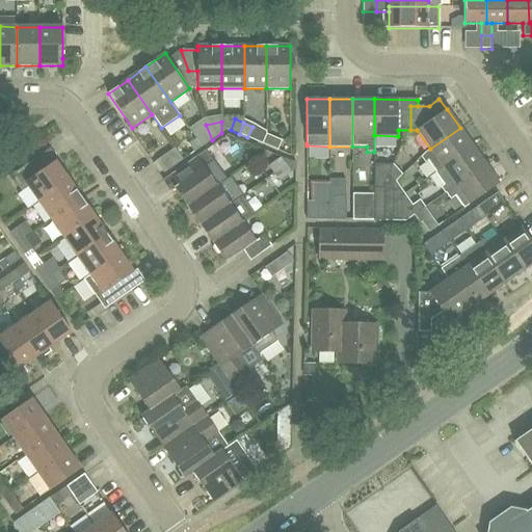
[(212,140),(206,125),(205,125),(192,133),(196,139),(202,147),(212,140)]
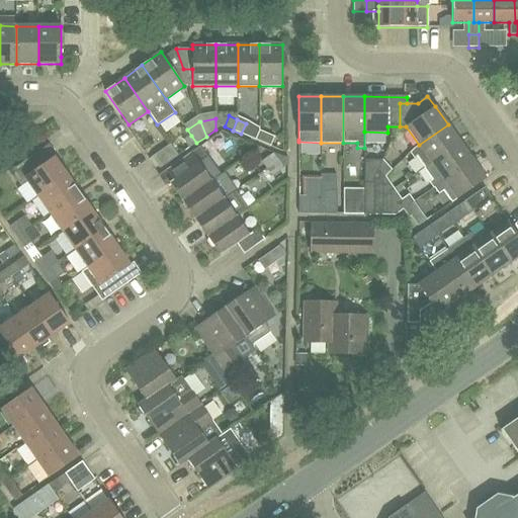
[(431,163),(460,143),(448,124),(419,145),(420,147),(415,150),(410,154),(414,160),(418,158),(425,168),(432,163),(431,163)]
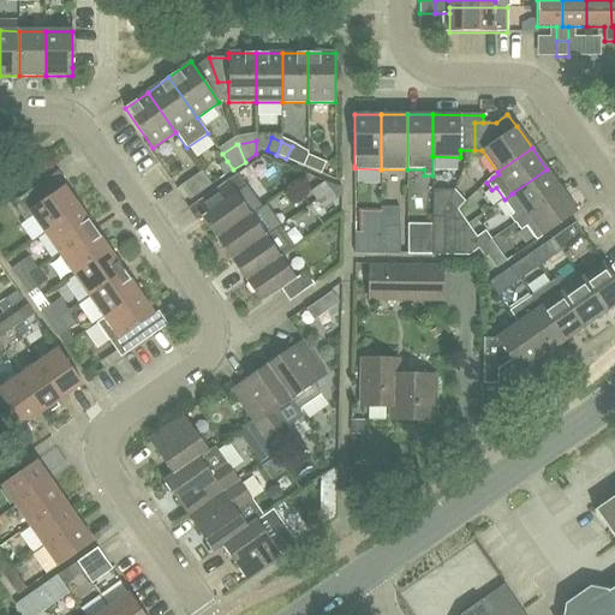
[(326,162),(308,155),(303,166),(321,174),(326,162)]
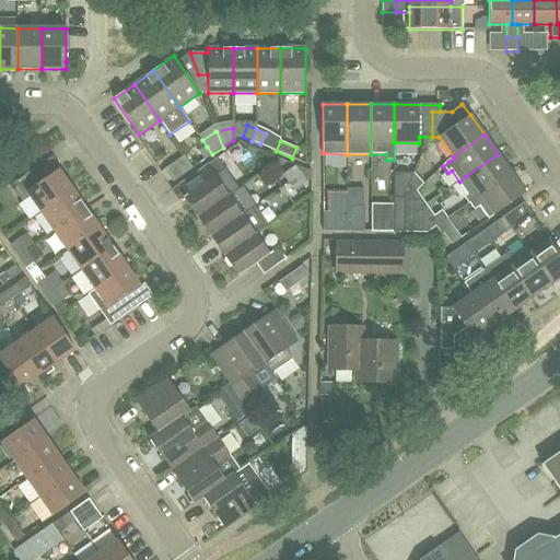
[(212,154),(207,147),(199,153),(205,161),(212,154)]
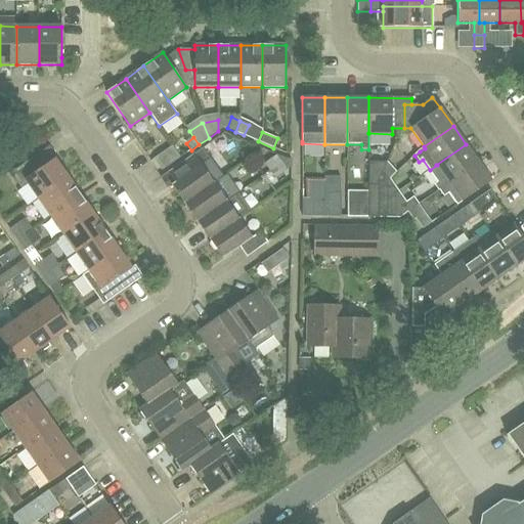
[(449,183),(478,163),(466,144),(436,165),(437,165),(449,183)]
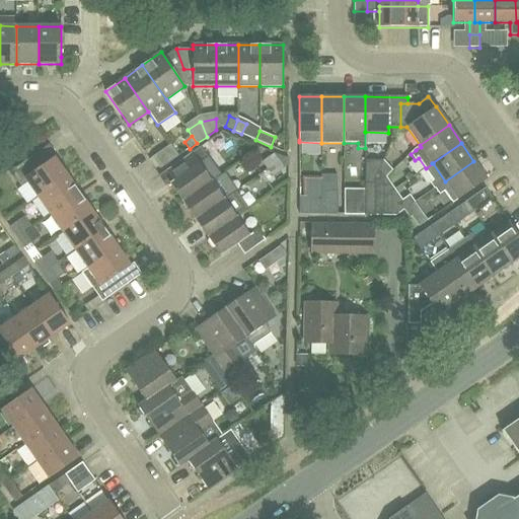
[(178,156),(170,144),(152,157),(160,169),(178,156)]
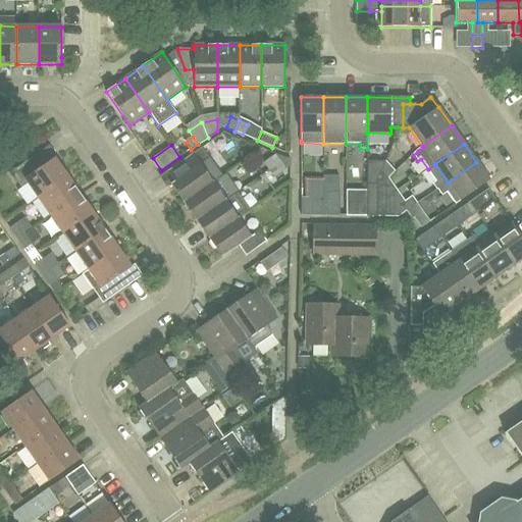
[(184,203),(213,183),(200,164),(208,158),(201,148),(180,162),(188,172),(170,185),(184,203)]
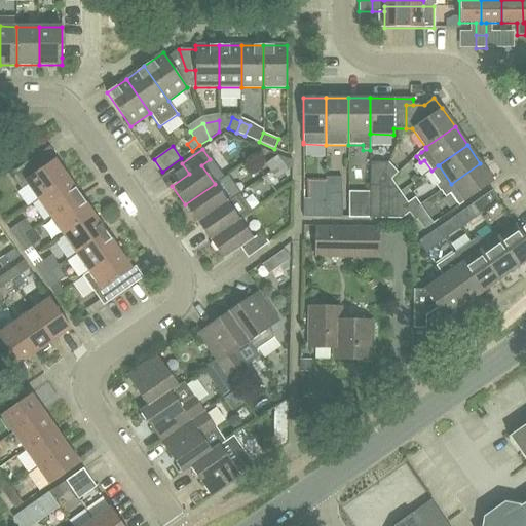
[(38,199),(68,178),(54,159),(43,167),(36,156),(10,174),(22,189),(28,185),(38,199)]
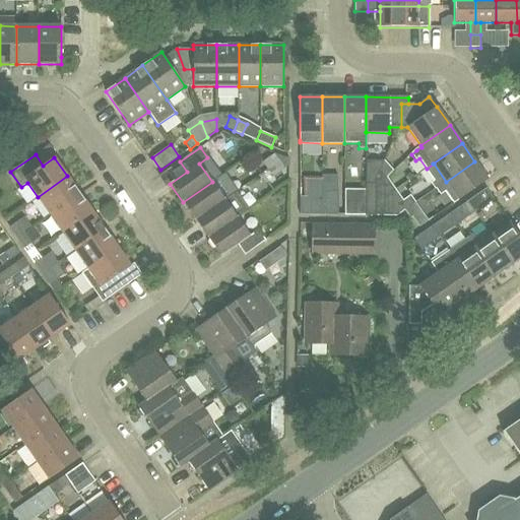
[(267,170),(278,163),(273,155),(262,163),(267,170)]
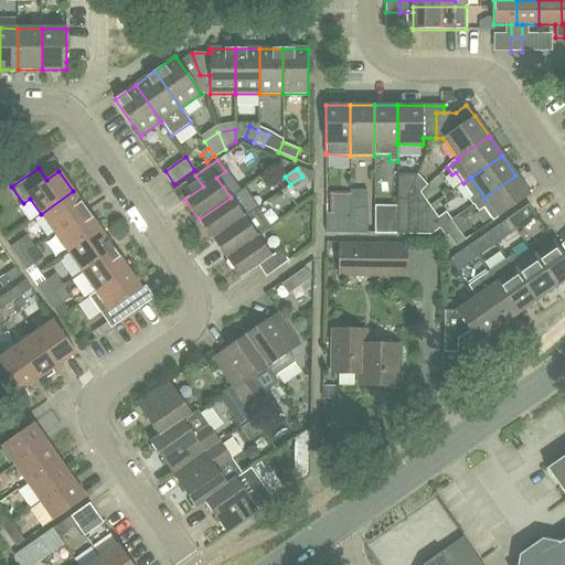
[(525,199),(530,195),(515,176),(484,198),(473,205),(478,212),(483,208),(493,221),(525,199)]
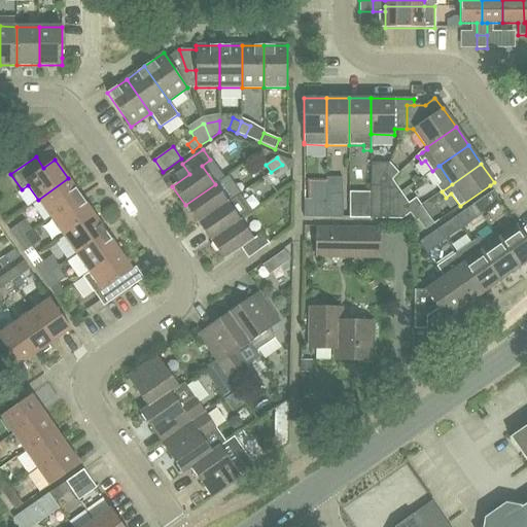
[(287,172),(282,165),(271,172),(276,179),(287,172)]
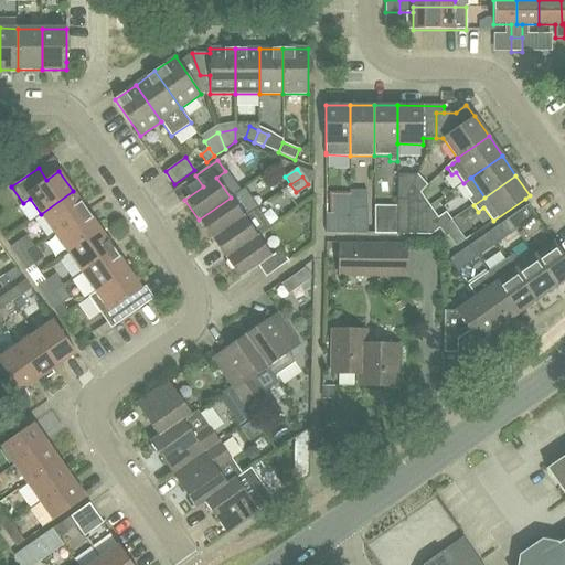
[(342,200),(373,201),(374,183),(342,183),(342,200)]
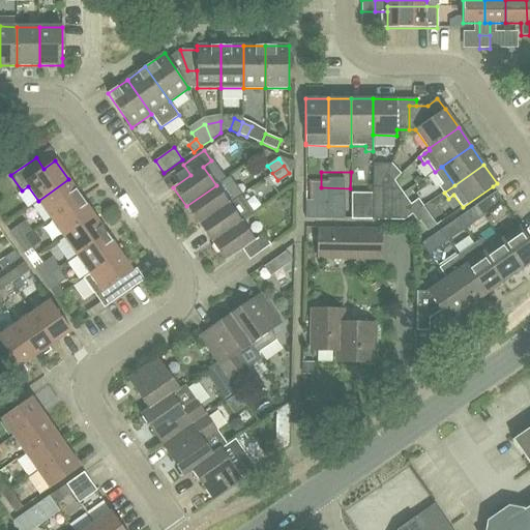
[(51,218),(81,198),(68,179),(38,201),(51,218)]
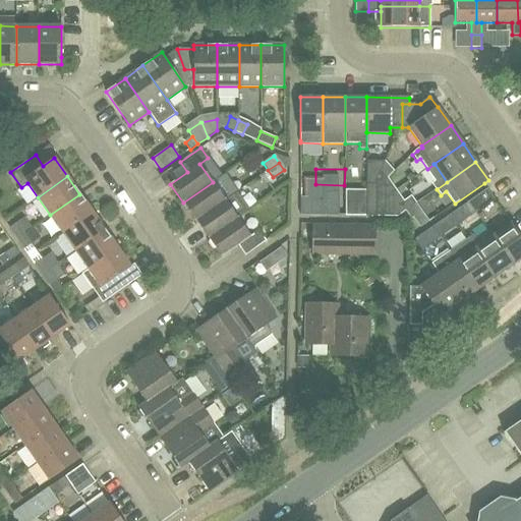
[(393,192),(396,190),(388,176),(385,179),(385,182),(384,217),(393,217),(393,192)]
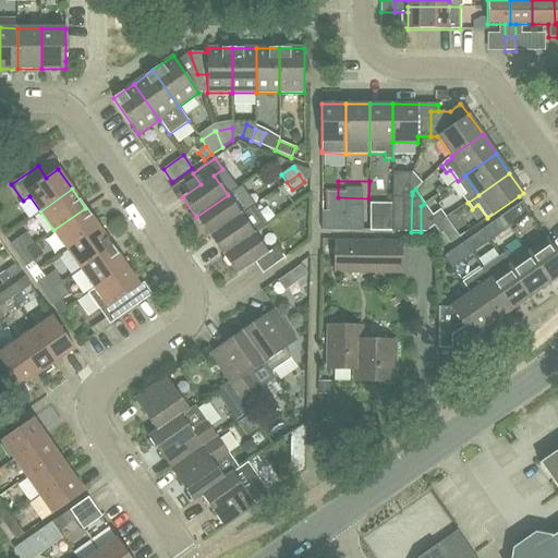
[(209,237),(241,214),(228,195),(196,217),(209,237)]
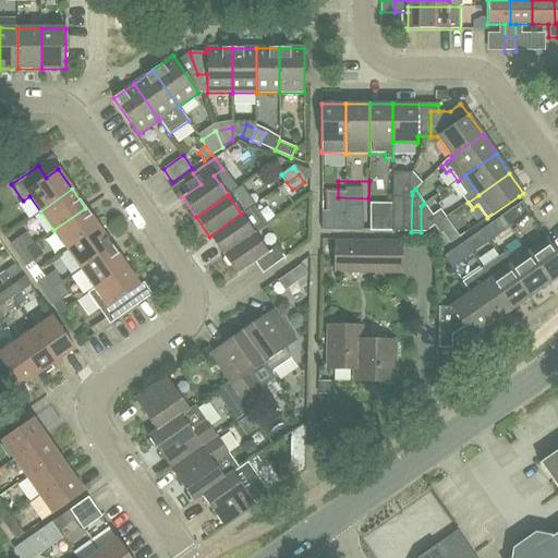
[(411,232),(412,195),(403,195),(403,197),(402,232),(411,232)]
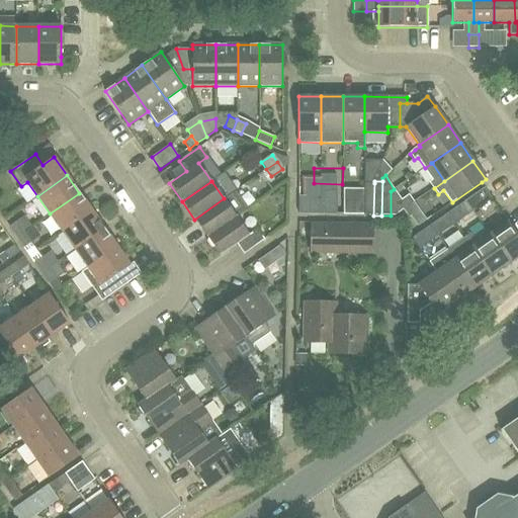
[(373,216),(374,183),(363,182),(363,201),(363,214),(373,216)]
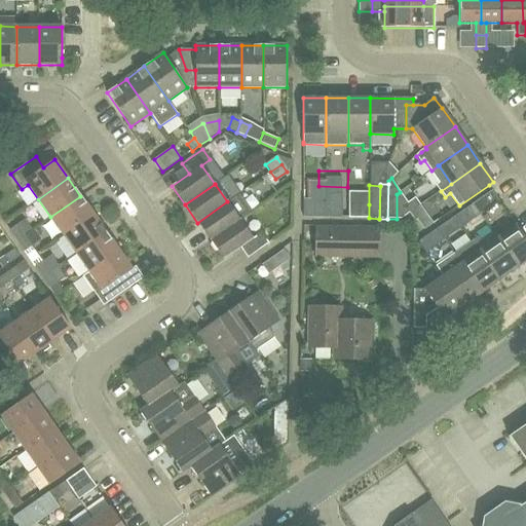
[(473,203),(481,214),(499,201),(492,190),(473,203)]
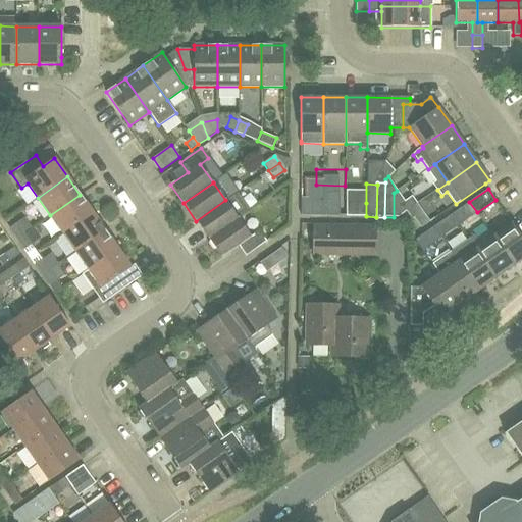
[(340,216),(340,192),(323,192),(323,198),(323,216),(340,216)]
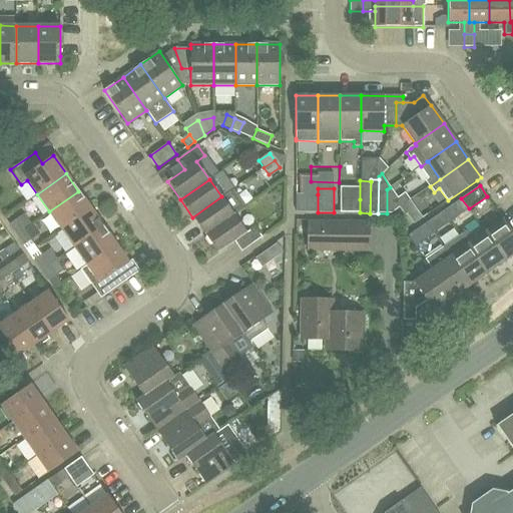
[(61,229),(91,208),(78,191),(49,211),(61,229)]
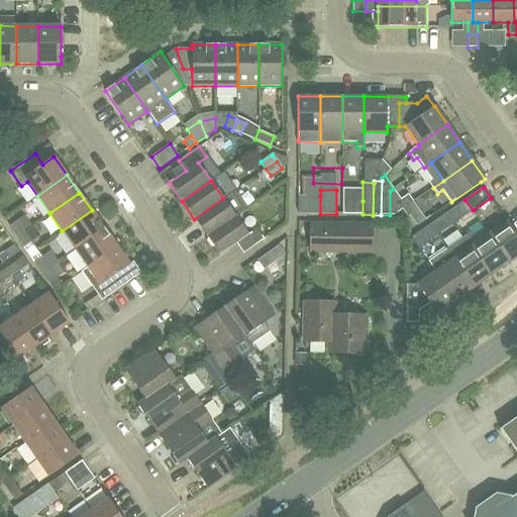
[(402,209),(413,202),(408,195),(397,202),(402,209)]
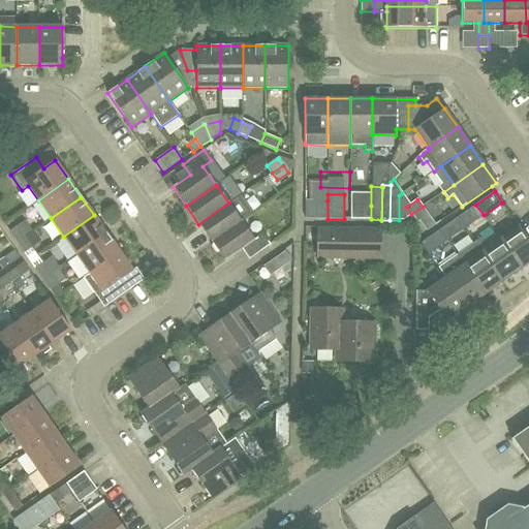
[(328,200),(305,200),(305,219),(328,219),(328,200)]
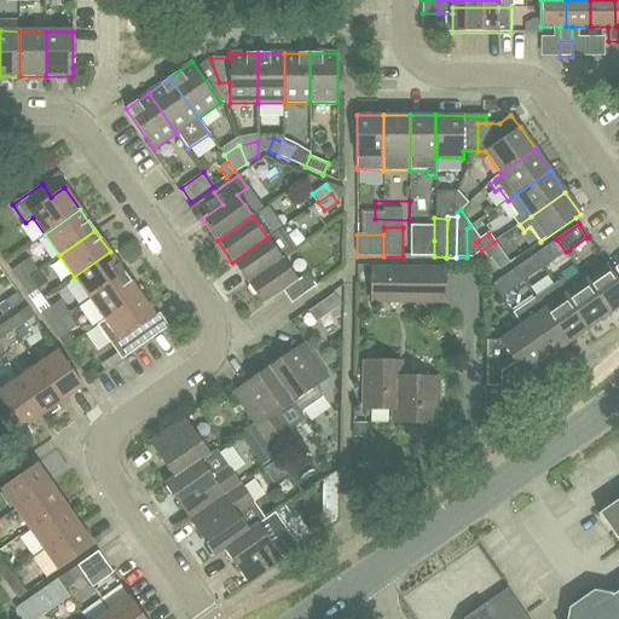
[(248,283),(283,259),(267,237),(232,262),(248,283)]
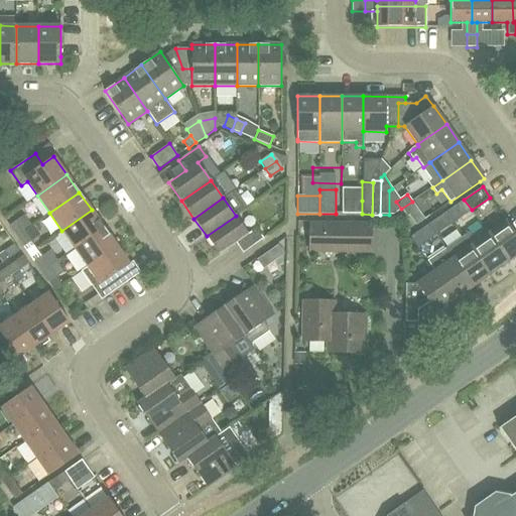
[(362,201),(342,201),(342,214),(362,214),(362,201)]
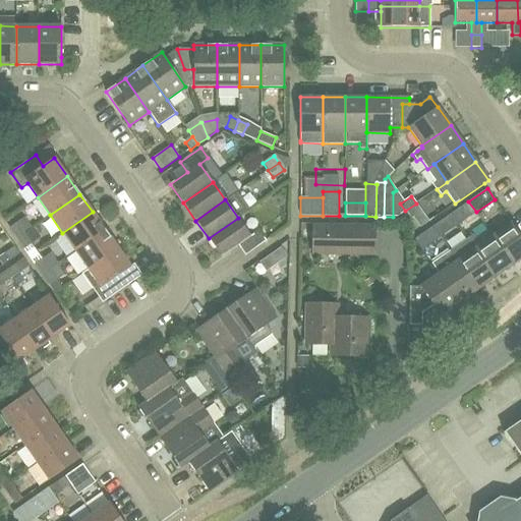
[(416,204),(405,211),(410,218),(416,214),(421,211),(416,204)]
